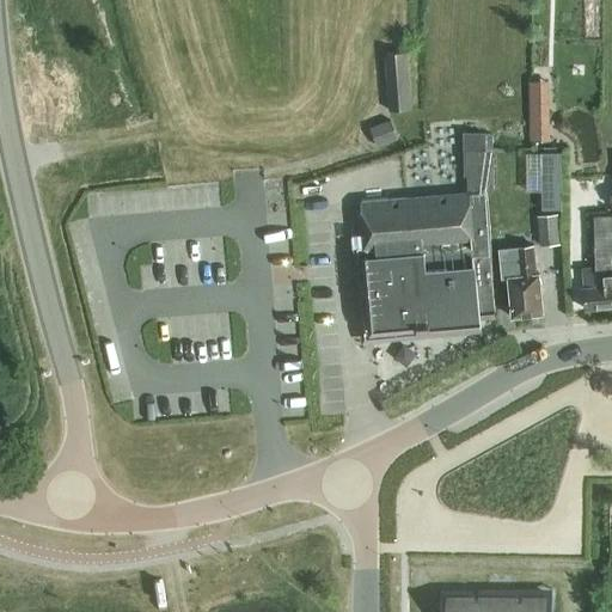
[(384,54),(389,112),(411,110),(407,53),(384,54)]
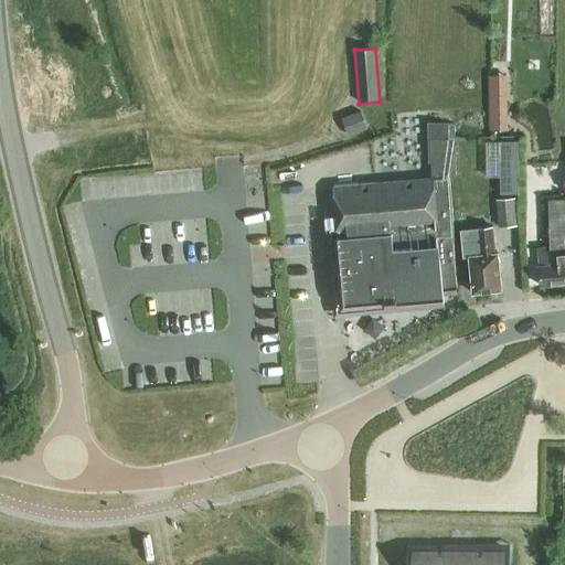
[(512,72),(492,72),(493,127),(513,127),(512,72)]
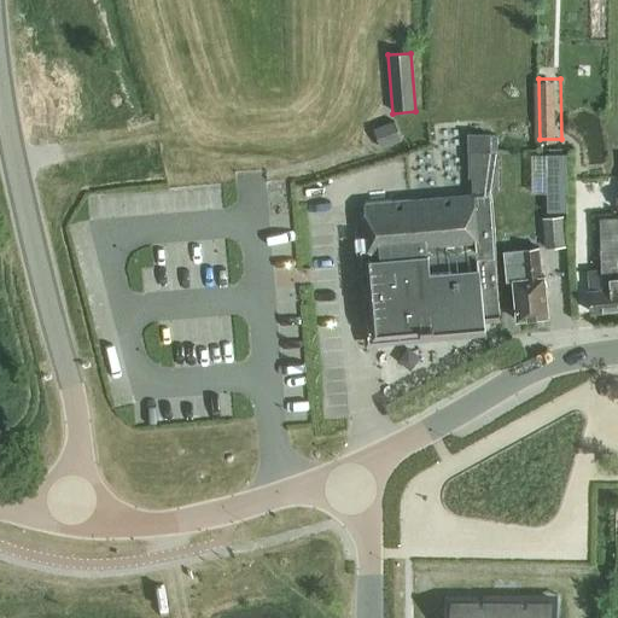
[(394,124),(374,130),(380,149),(400,143),(394,124)]
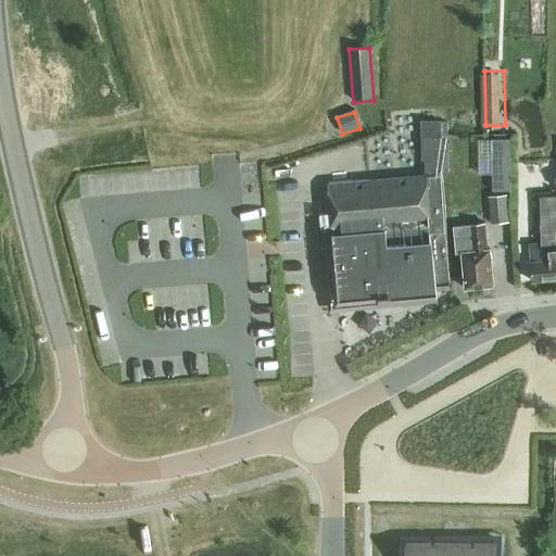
[(420,121),(420,137),(421,161),(433,160),(434,175),(328,185),(331,225),(338,302),(437,291),(436,286),(450,285),(446,254),(444,205),(442,174),(447,174),(446,138),(441,137),(442,122),(420,121)]
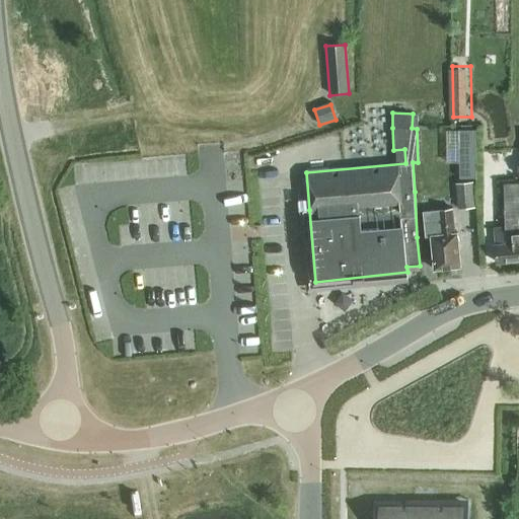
[(474,209),(472,182),(455,183),(457,210),(474,209)]
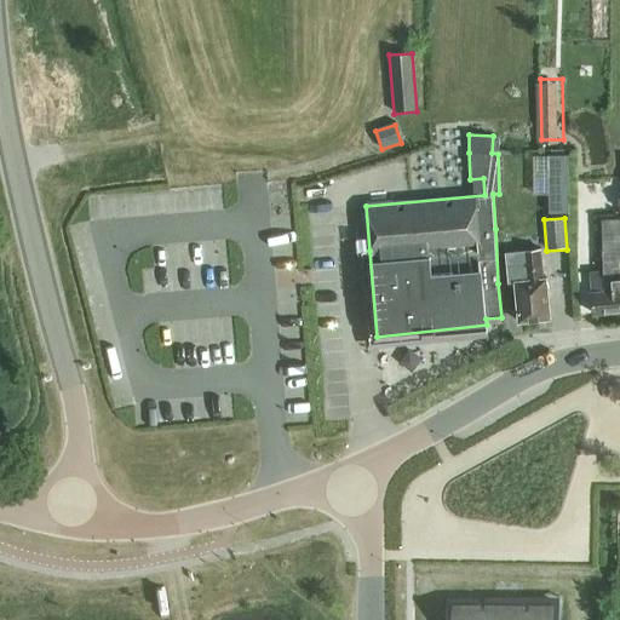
[(619,218),(602,219),(603,271),(590,273),(593,315),(619,311),(619,218)]
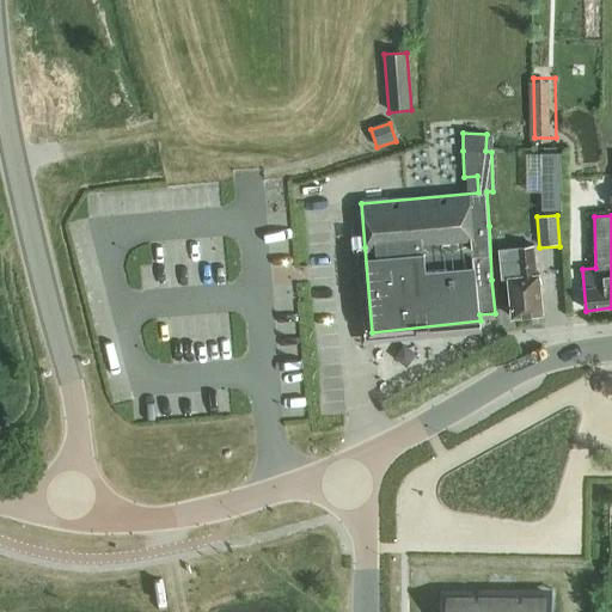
[(543,314),(538,275),(536,276),(533,246),(516,248),(519,277),(508,279),(512,318),(543,314)]
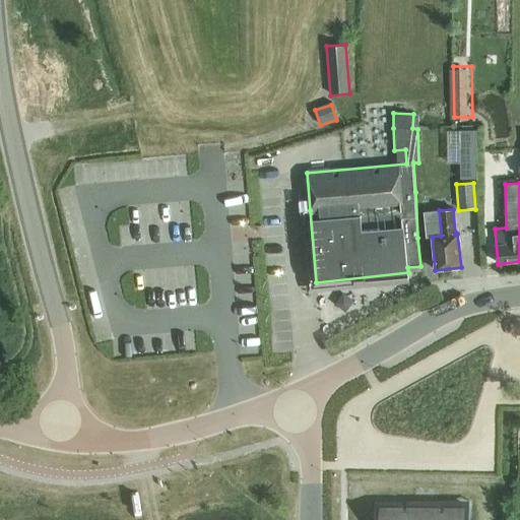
[(380,507),(379,519),(465,519),(466,508),(380,507)]
